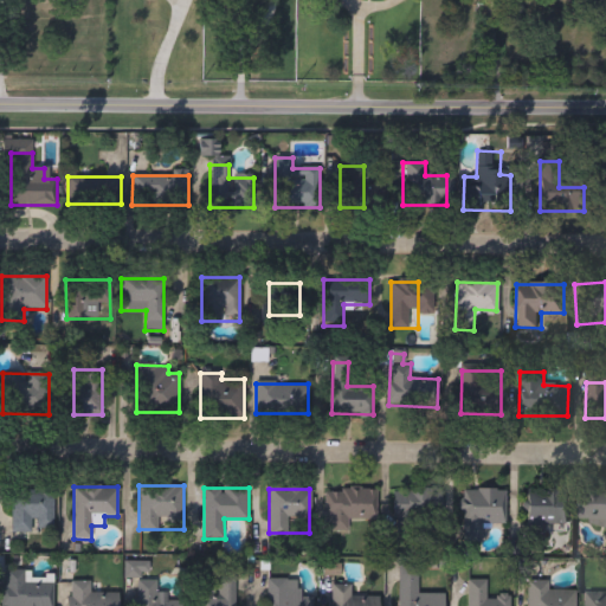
[(53,533),(12,533),(12,490),(53,490),(53,533)]
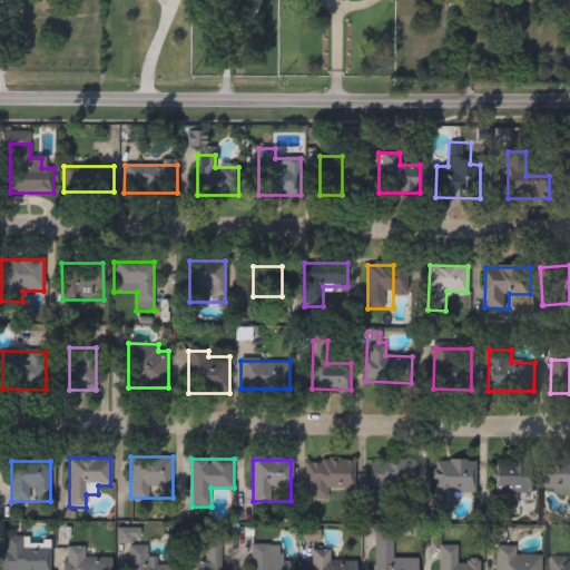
[(351,490),(328,490),(328,501),(305,501),(305,461),(351,461),(351,490)]
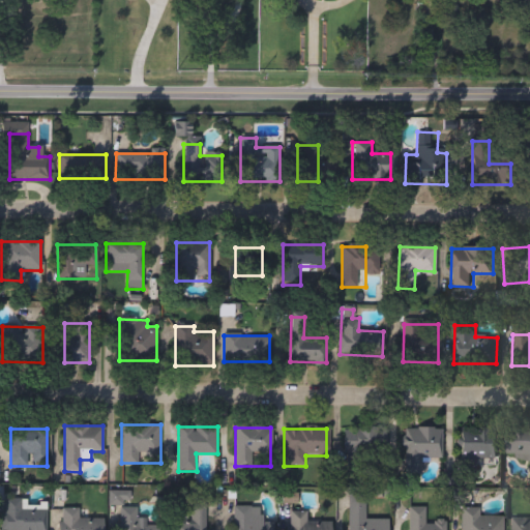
[(420,474),(404,475),(404,429),(441,429),(441,459),(420,459),(420,474)]
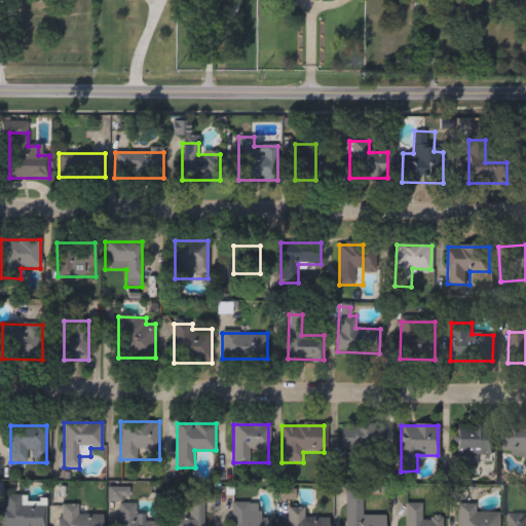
[(458,425),(494,425),(494,464),(458,464),(458,425)]
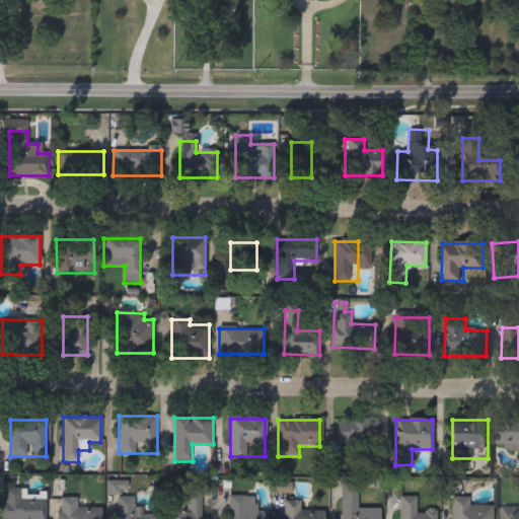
[(338,456),(338,422),(378,421),(378,456),(338,456)]
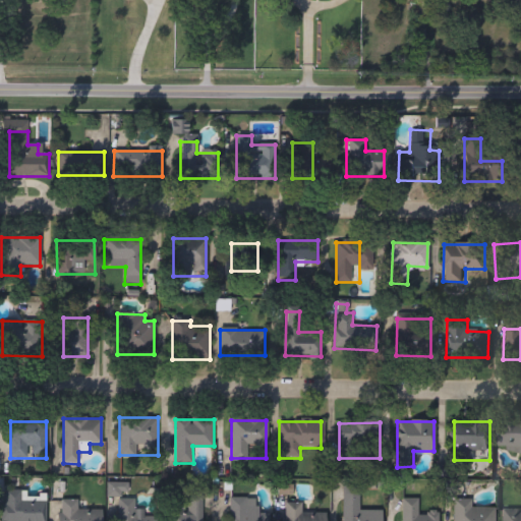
[(520,453),(498,453),(498,423),(520,423),(520,453)]
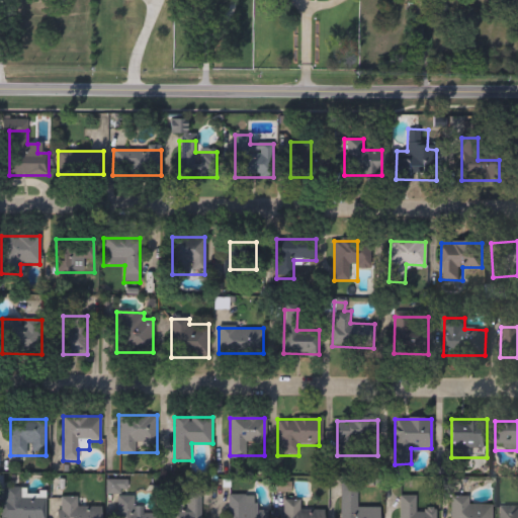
[(340,517),(340,478),(357,478),(357,508),(379,508),(379,517),(340,517)]
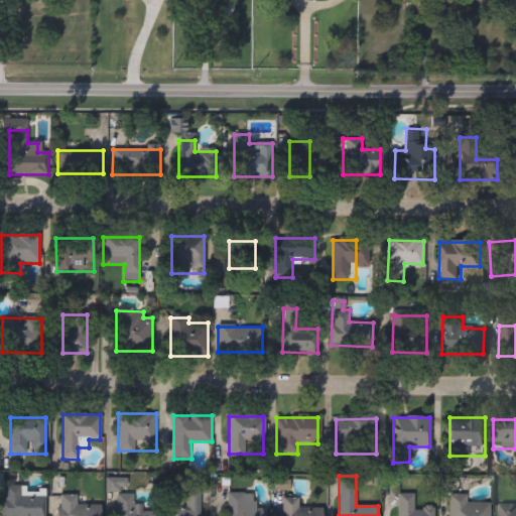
[(45,497),(45,515),(3,515),(3,487),(21,487),(21,497),(45,497)]
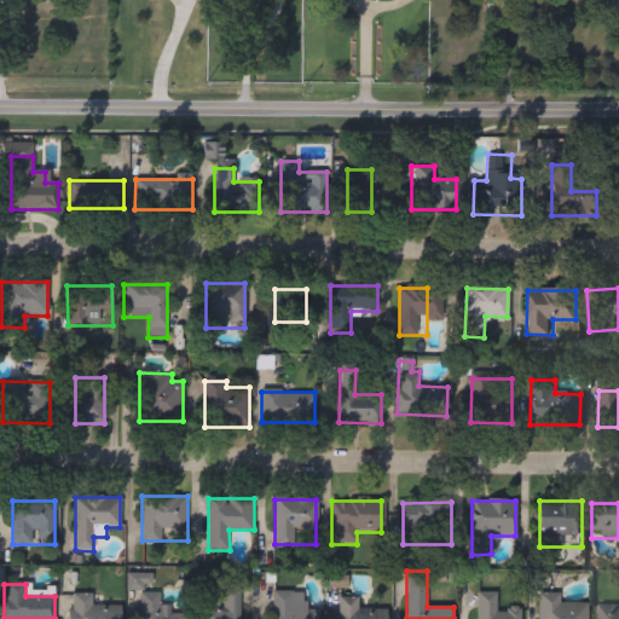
[(241,618),(203,618),(203,599),(220,599),(220,588),(241,588),(241,618)]
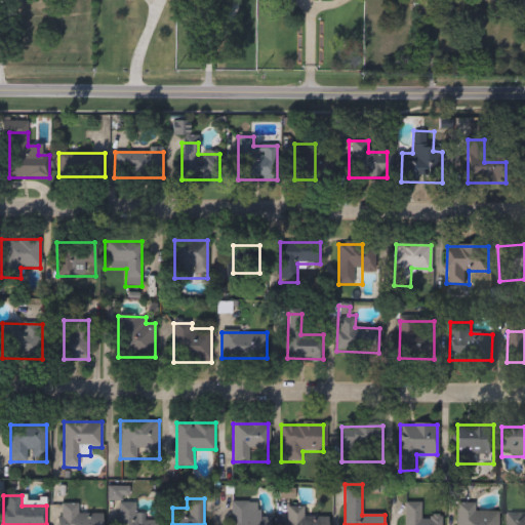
[(257,502),(257,514),(272,514),(272,524),(232,524),(232,502),(257,502)]
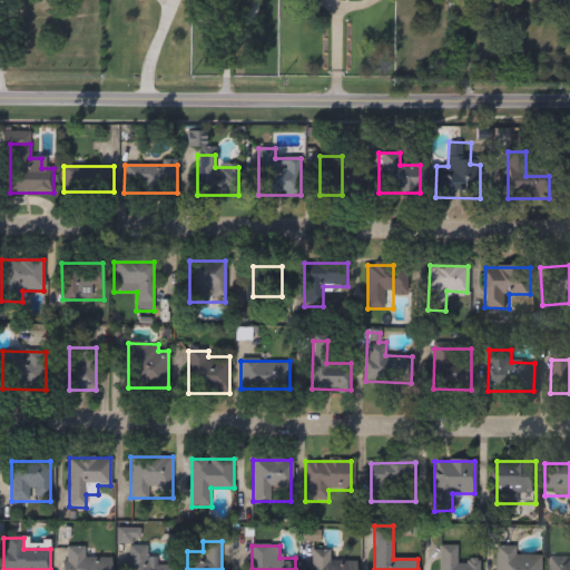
[(133,569),(133,568),(128,568),(128,547),(146,547),(146,559),(158,559),(158,567),(170,567),(170,569),(133,569)]
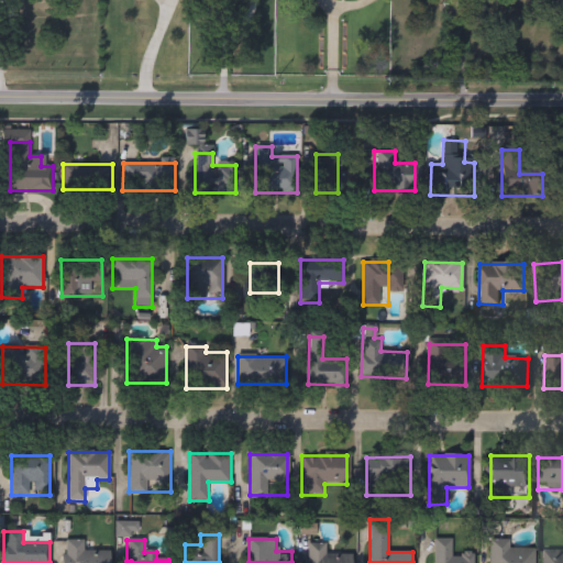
[(84,541),(84,552),(108,552),(108,562),(64,562),(64,541),(84,541)]
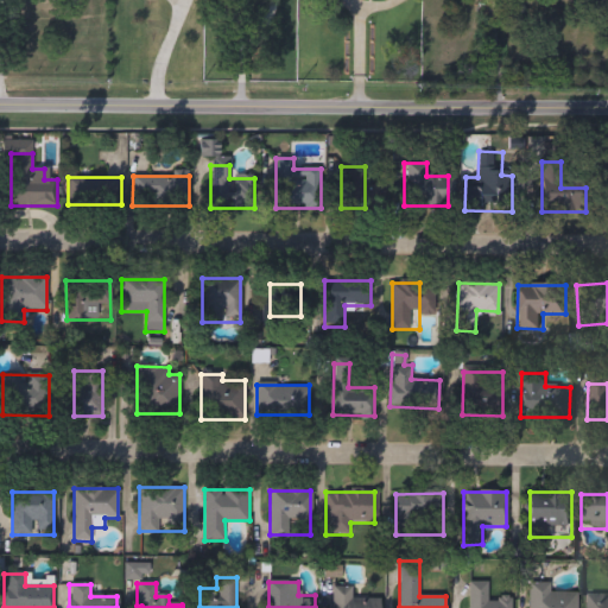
[(512,603),(511,607),(469,607),(469,606),(462,606),(463,584),(488,584),(487,603),(512,603)]
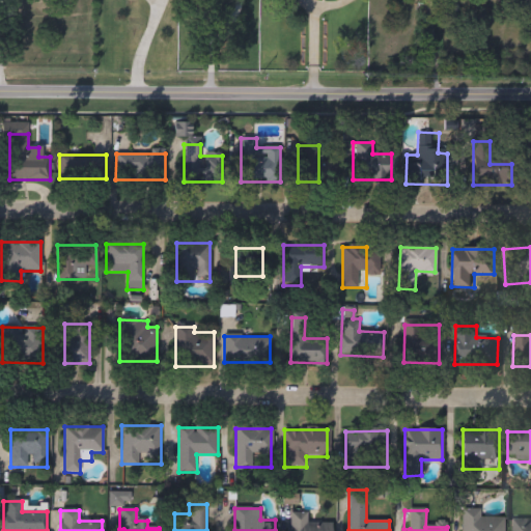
[(504,518),(504,530),(462,530),(462,510),(480,510),(480,519),(504,518)]
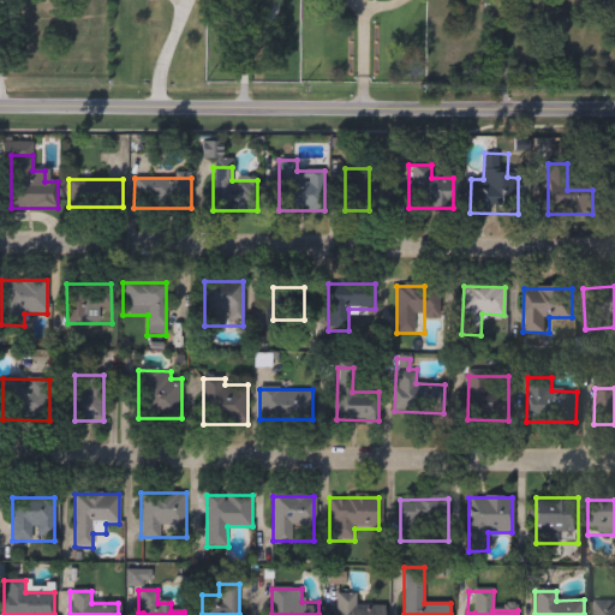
[(334,614),(334,593),(356,595),(356,610),(384,610),(384,614),(334,614)]
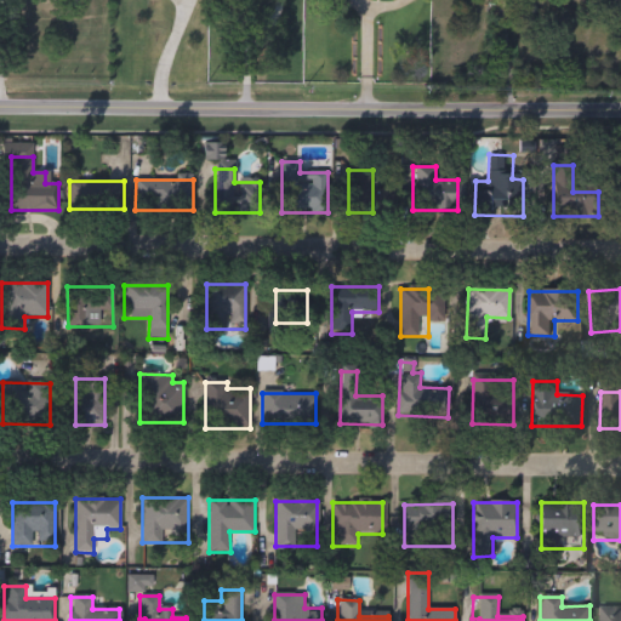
[(620,620),(600,620),(600,608),(620,608),(620,620)]
